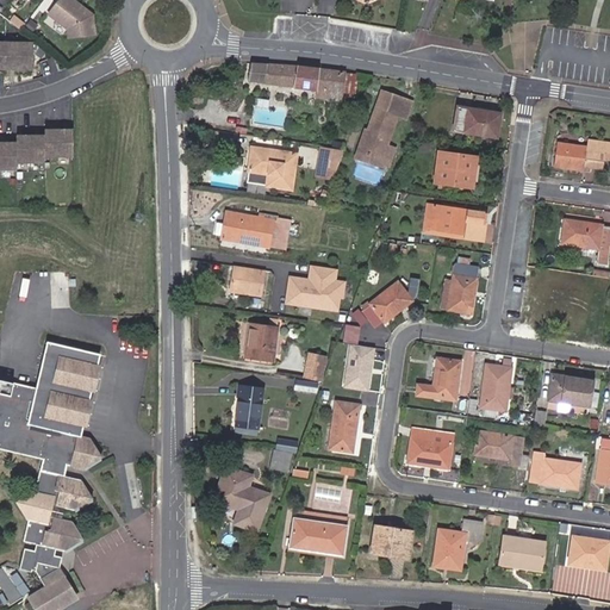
[(74,0),(56,0),(47,13),(66,27),(67,37),(93,33),(91,13),(74,0)]
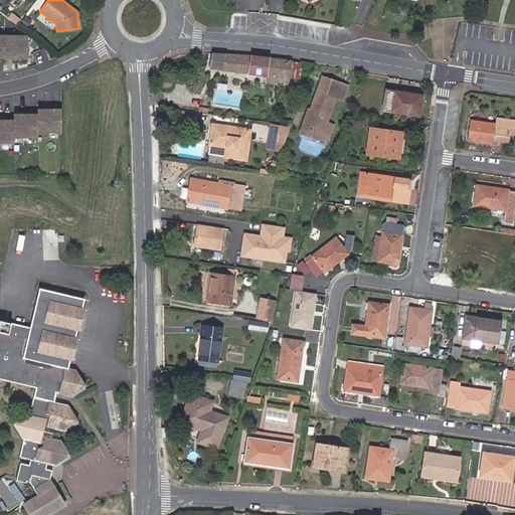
[(3,31),(3,56),(27,56),(27,31),(3,31)]
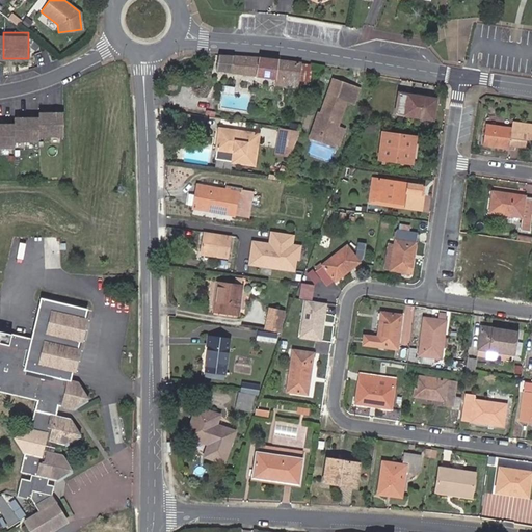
[(280,60),(217,54),(215,71),(276,79),(298,81),(299,62),(280,60)]
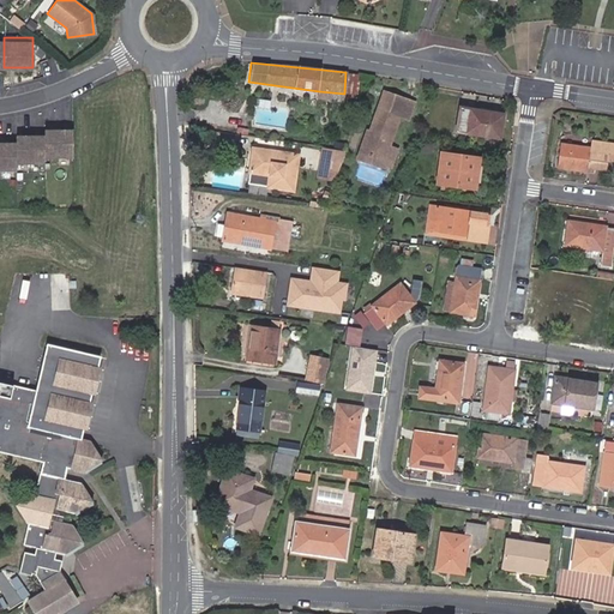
[(360,74),(345,72),(344,94),(356,95),(360,74)]
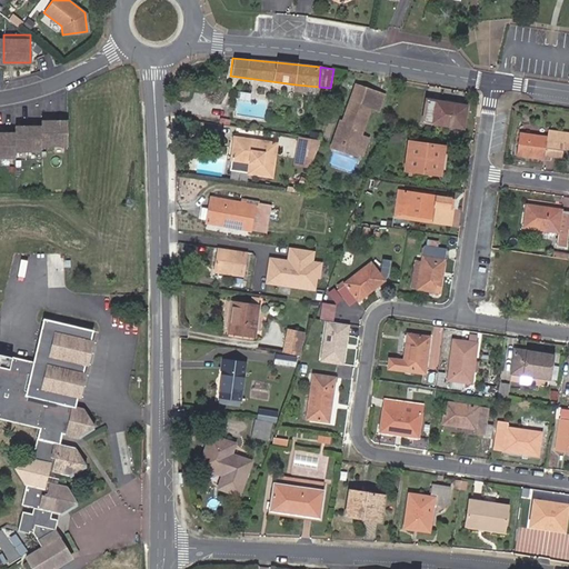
[(319,87),(296,85),(295,91),(318,95),(319,87)]
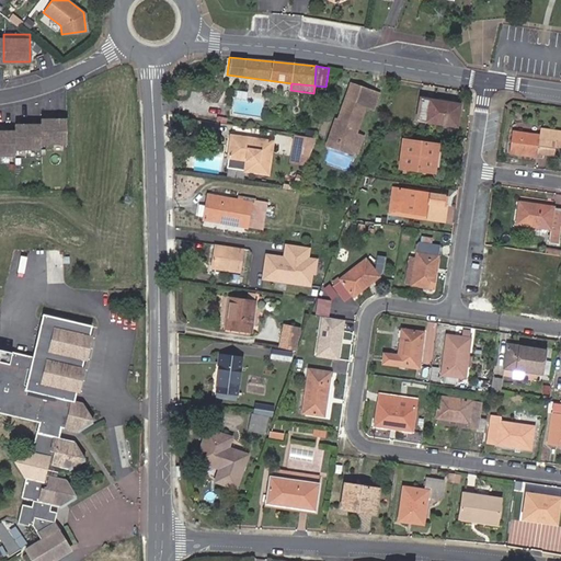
[(460,103),(421,98),(418,121),(456,125),(460,103)]
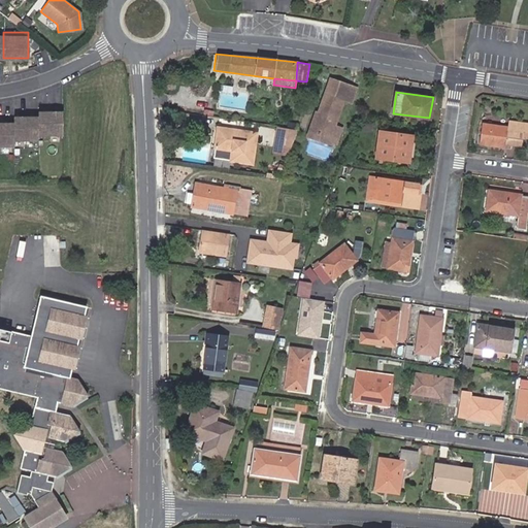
[(344,100),(326,93),(319,113),(316,112),(309,130),(332,138),(331,141),(336,143),(342,129),(335,126),(344,100)]
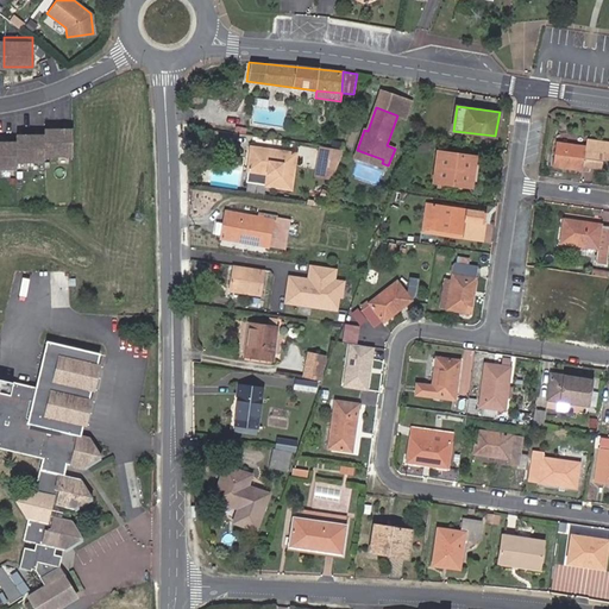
[(71,125),(44,125),(44,140),(44,151),(71,151),(71,125)]
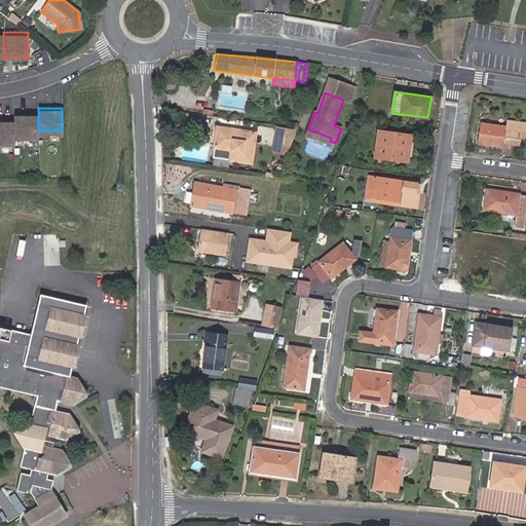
[(37,114),(12,115),(12,121),(12,123),(13,138),(38,138),(38,130),(38,121),(37,114)]
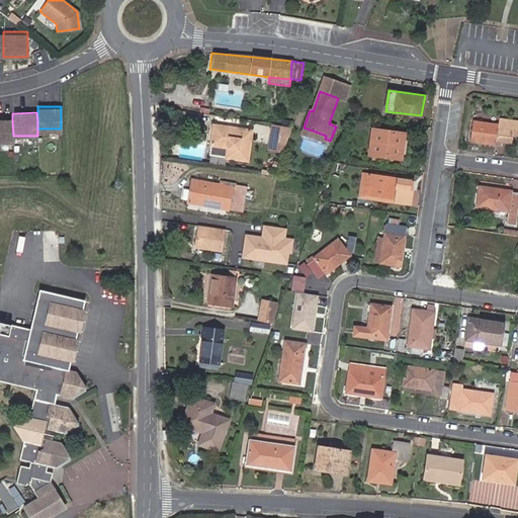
[(12,119),(0,118),(0,142),(13,142),(12,121),(12,119)]
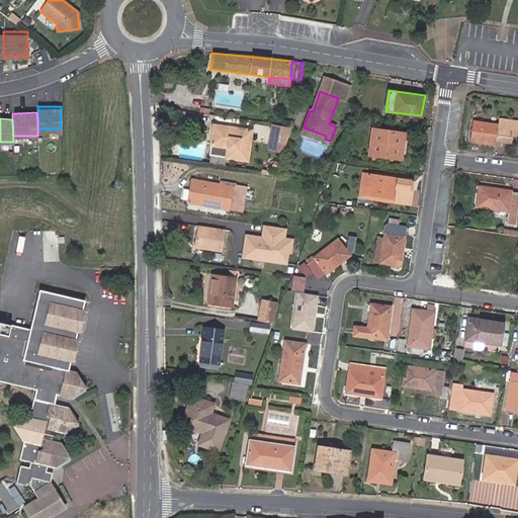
[(499,124),(472,120),(470,141),(500,145),(501,142),(511,143),(511,137),(517,137),(517,120),(499,118),(499,124)]
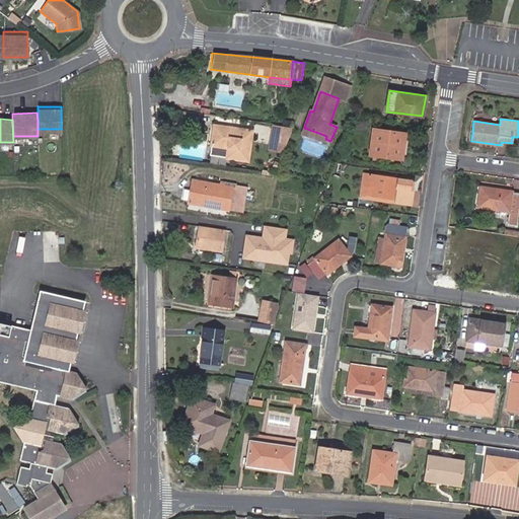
[(252,132),(214,126),(211,146),(226,148),(225,158),(248,161),(252,132)]
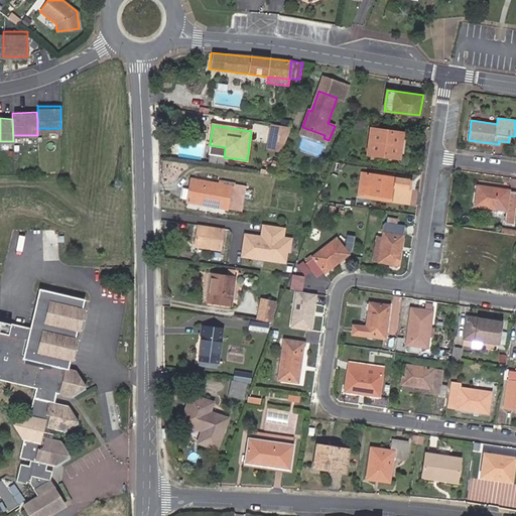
[(292,128),(272,125),(270,135),(288,138),(292,128)]
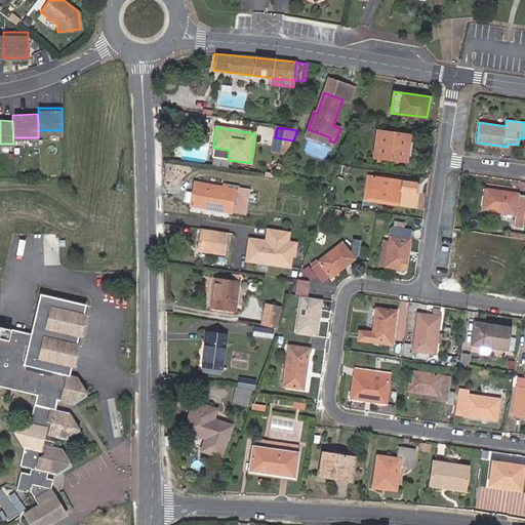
[(330,137),(308,129),(306,135),(328,143),(329,140),(330,137)]
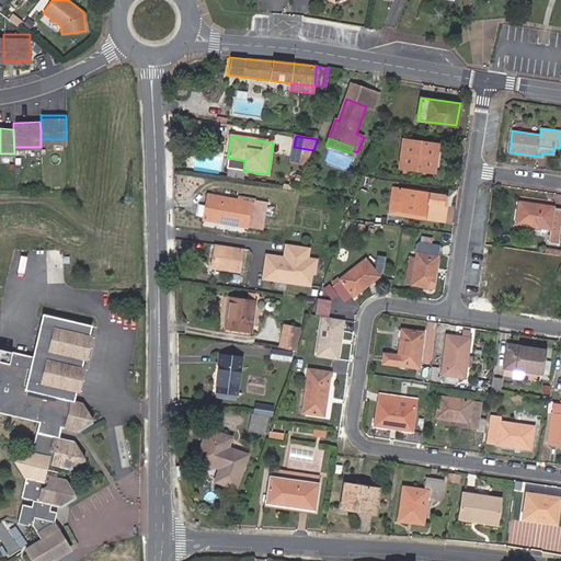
[(436,145),(403,140),(400,167),(433,171),(436,145)]
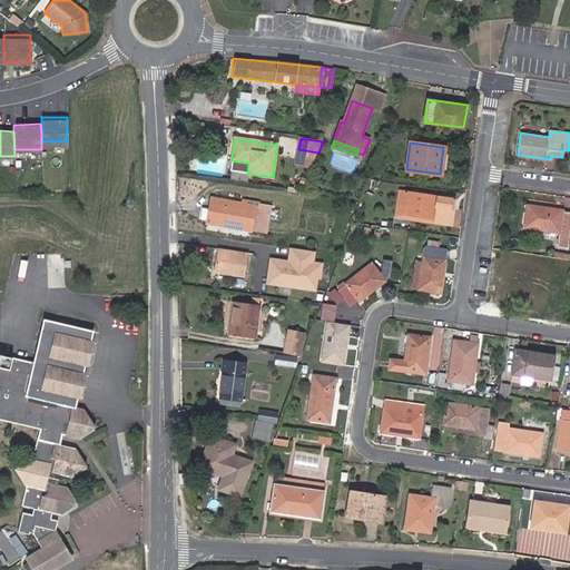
[(334,163),(356,169),(360,158),(337,151),(334,163)]
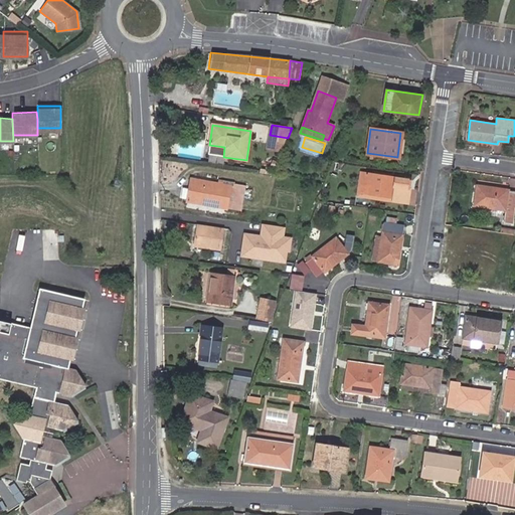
[(394,187),(395,178),(361,173),(358,192),(392,197),(392,201),(407,203),(409,189),(406,189),(394,187)]
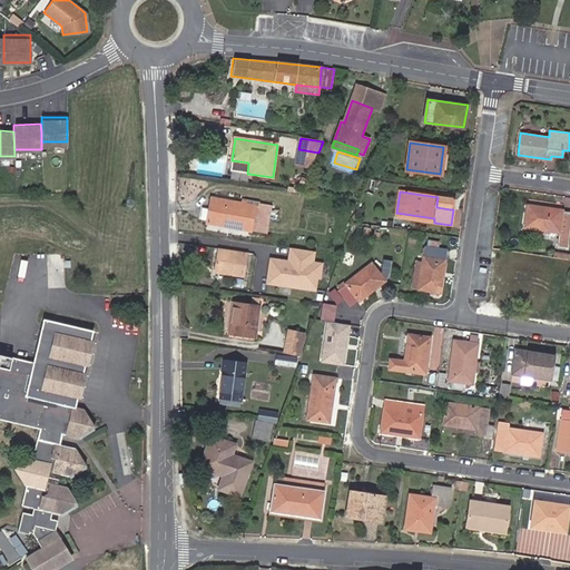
[(273,208),(258,206),(258,203),(242,199),(242,204),(207,197),(203,222),(268,233),(273,208)]
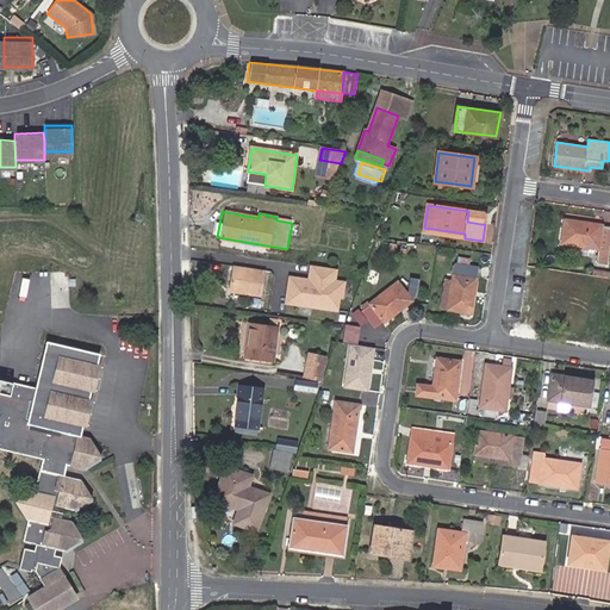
[(484,212),(468,211),(467,222),(481,224),(484,212)]
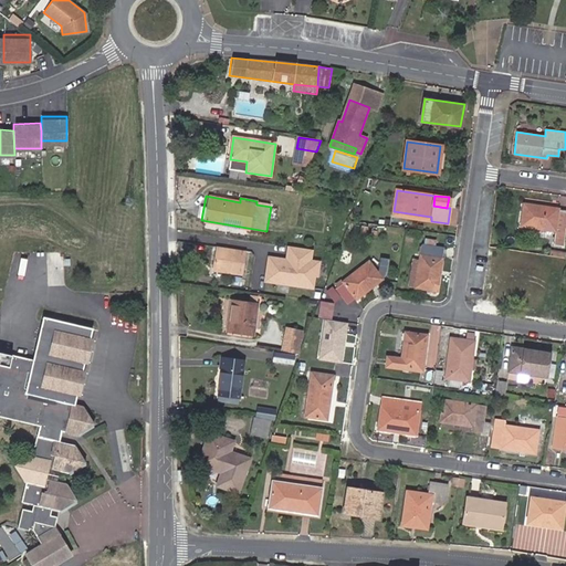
[(565,220),(565,209),(524,205),(521,226),(538,229),(538,232),(545,232),(546,229),(555,231),(554,244),(563,245),(565,220)]
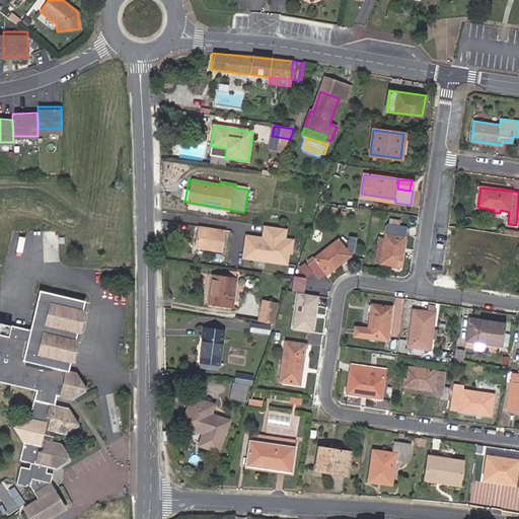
[(395,199),(361,194),(361,197),(395,203),(395,199)]
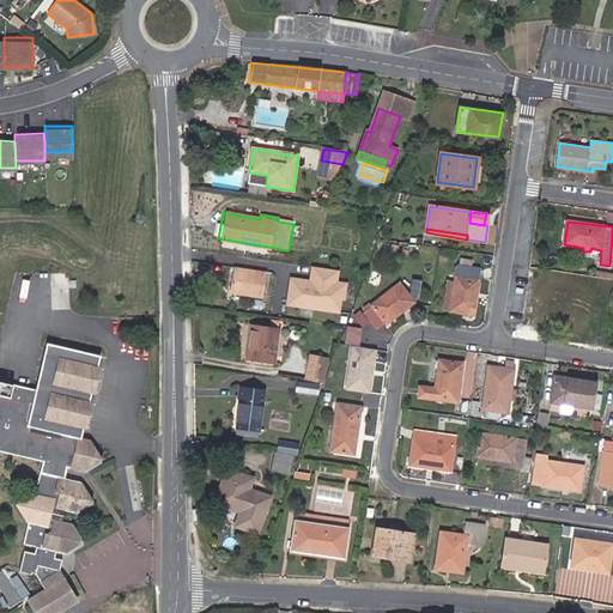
[(472,315),(479,269),(471,267),(472,260),(459,258),(456,275),(455,281),(450,311),(472,315)]
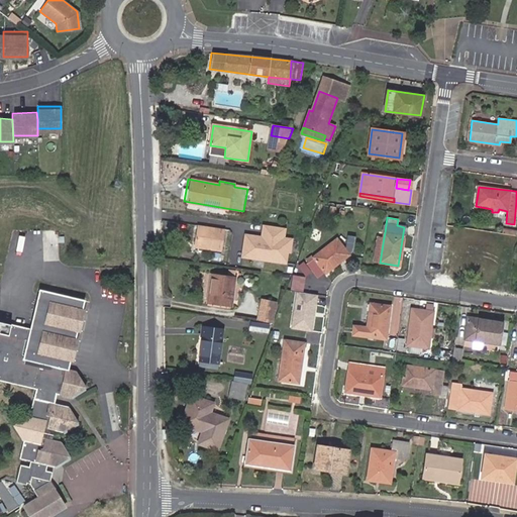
[(285,228),(261,224),(259,235),(244,233),(240,256),(286,264),(290,237),(284,236),(285,228)]
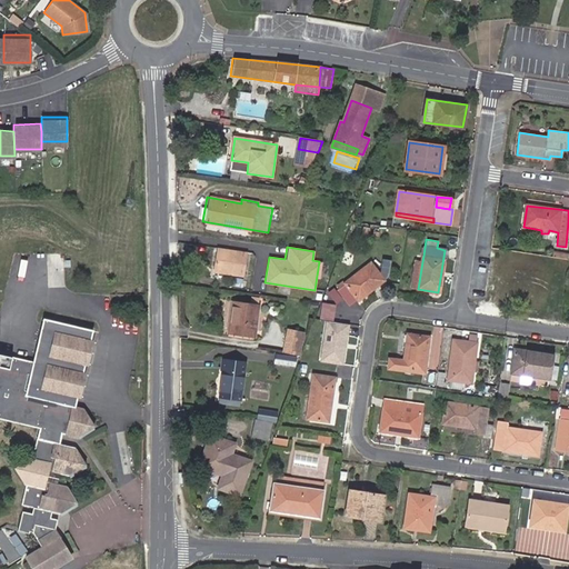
[(247,252),(217,248),(215,271),(227,273),(227,276),(243,278),(247,252)]
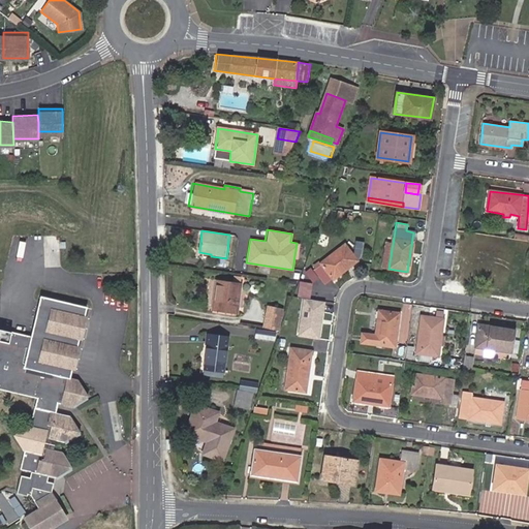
[(381,268),(389,269),(393,243),(385,242),(381,268)]
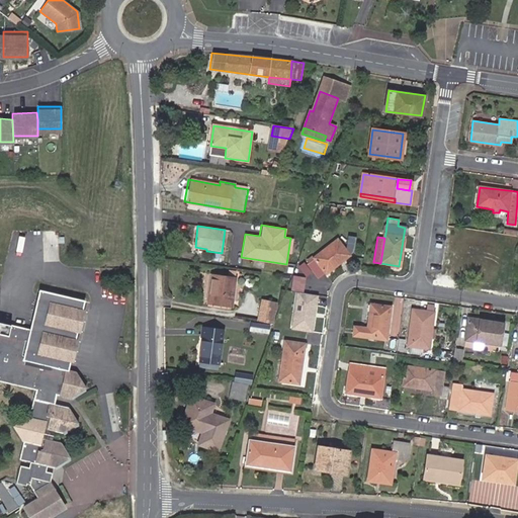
[(349,255),(337,239),(314,258),(315,259),(307,264),(318,278),(325,272),(326,273),(349,255)]
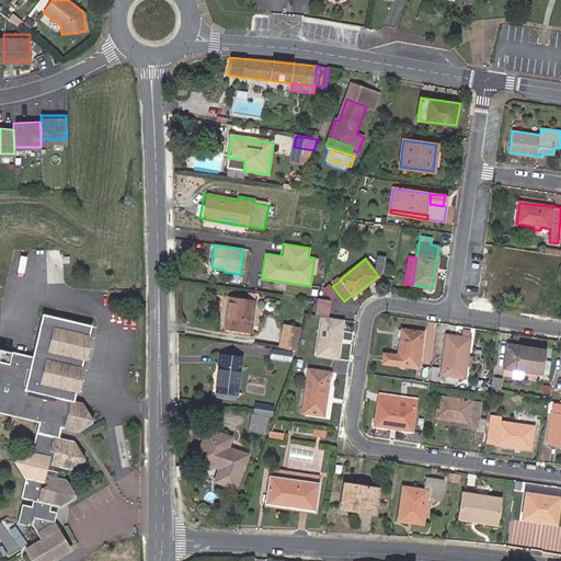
[(336,295),(330,285),(324,289),(332,299),(336,295)]
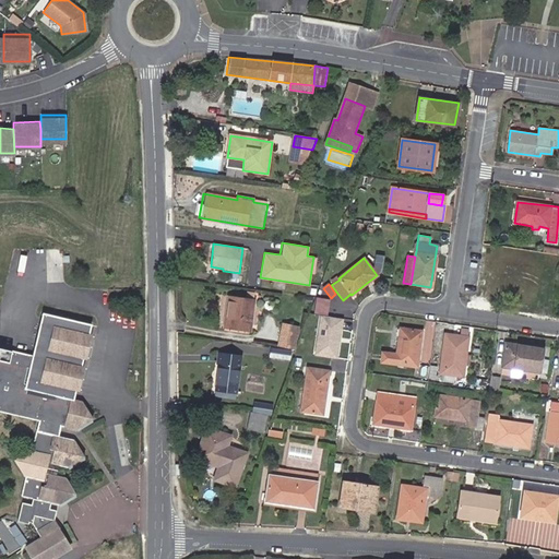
[(246,297),(228,295),(224,328),(250,331),(254,293),(247,292),(246,297)]
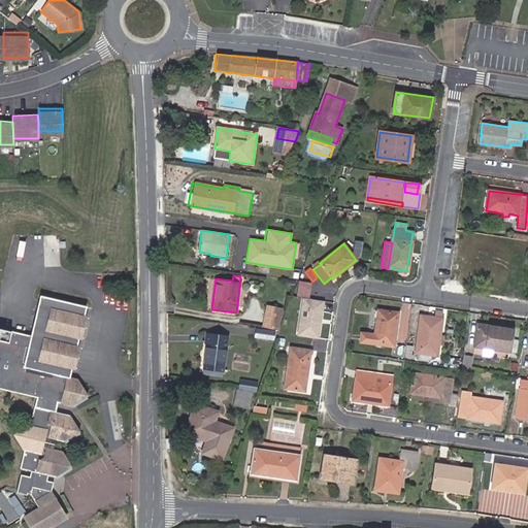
[(311,284),(300,282),(298,296),(309,297),(311,284)]
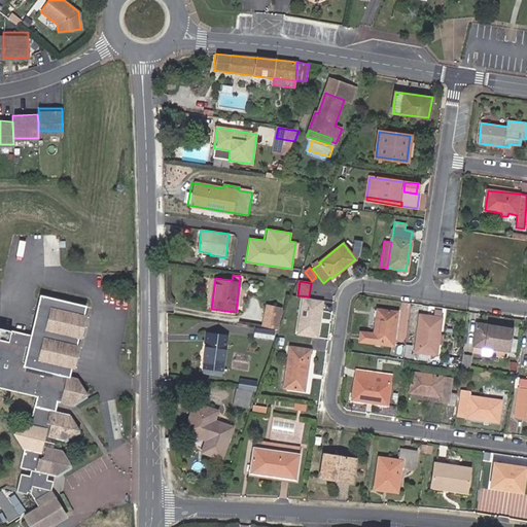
[(323,300),(301,296),(294,334),(317,338),(323,300)]
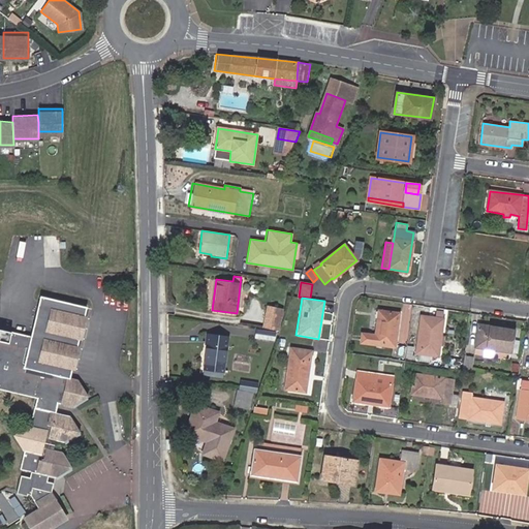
[(70,382),(86,311),(39,301),(31,341),(0,333),(0,394),(37,402),(31,428),(12,437),(25,456),(21,472),(30,474),(28,480),(20,478),(16,496),(26,499),(27,496),(30,497),(38,509),(23,519),(28,528),(56,528),(67,523),(56,503),(57,502),(51,495),(53,487),(43,484),(44,478),(57,481),(73,471),(63,456),(47,452),(44,450),(47,441),(49,441),(64,445),(81,435),(71,419),(56,416),(58,407),(71,410),(88,400),(78,383),(70,382)]
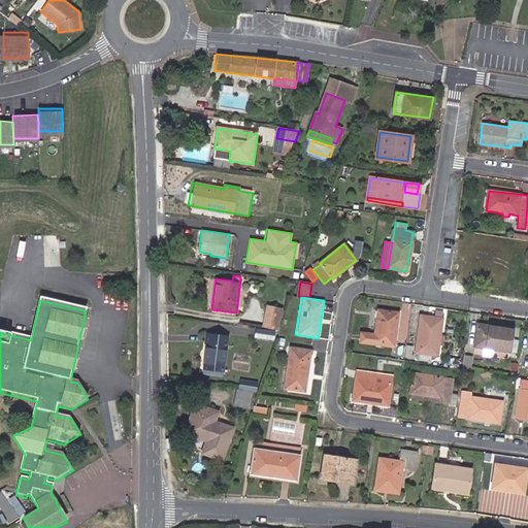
[(264,328),(277,330),(281,308),(268,306),(264,328)]
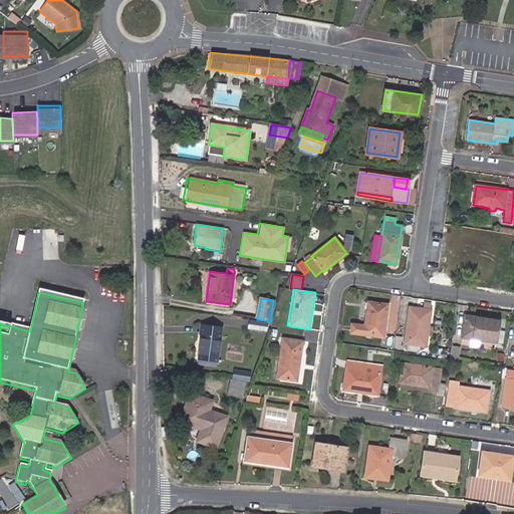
[(388,304),(367,302),(364,325),(352,323),(350,333),(382,336),(386,317),(388,304)]
